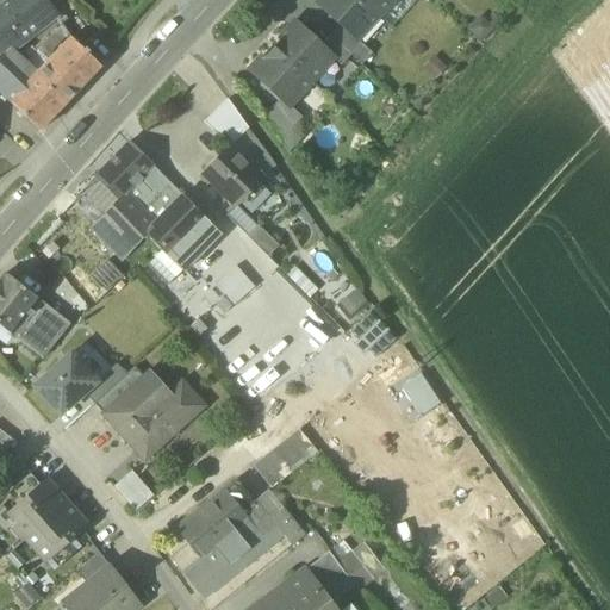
[(0,53),(1,55),(4,57),(11,51),(56,17),(43,0),(8,0),(0,7),(0,53)]
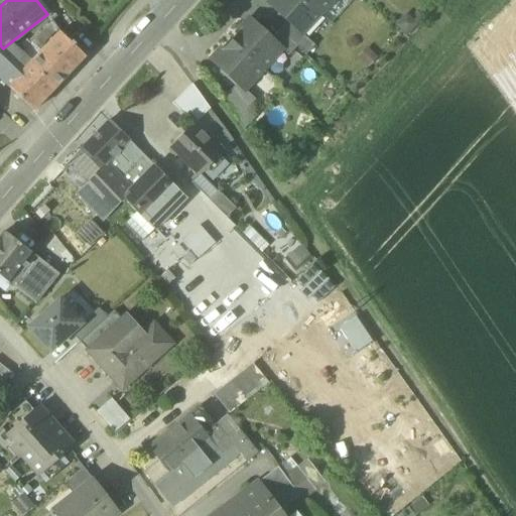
[(302,34),(320,14),(305,0),(271,0),(268,3),(287,21),(301,34),(302,34)]
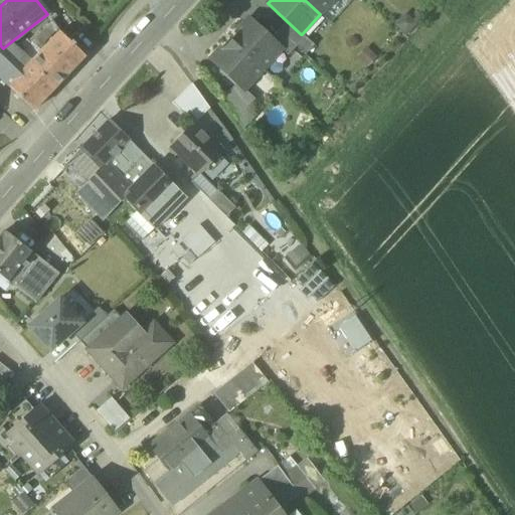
[(305,0),(320,14),(333,0),(305,0)]
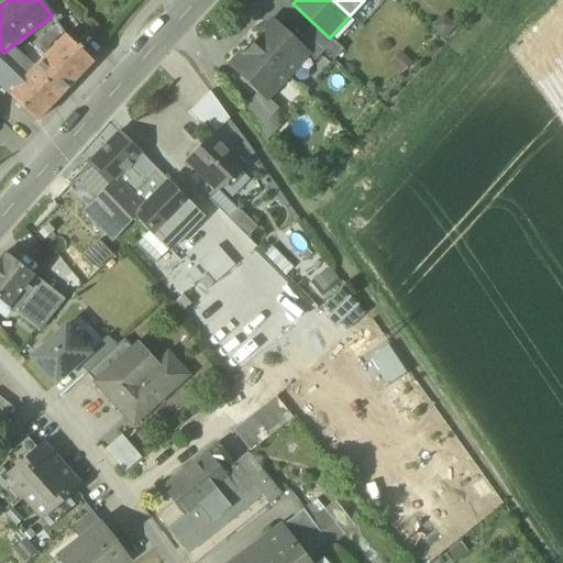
[(382,3),(377,0),(364,0),(350,15),(361,25),(382,3)]
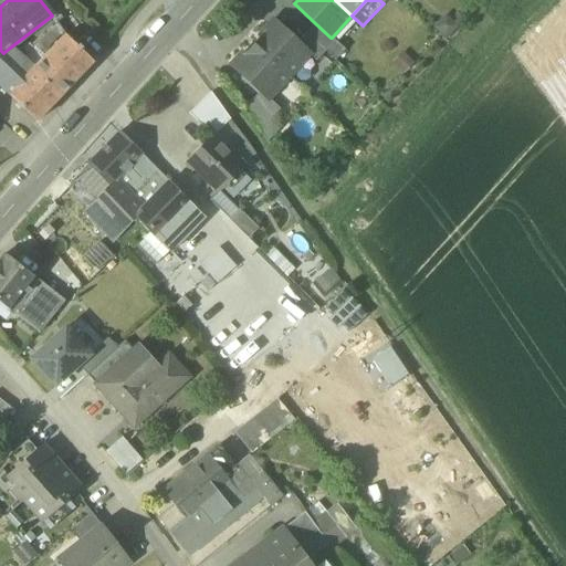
[(444,14),(431,29),(446,41),(459,27),(444,14)]
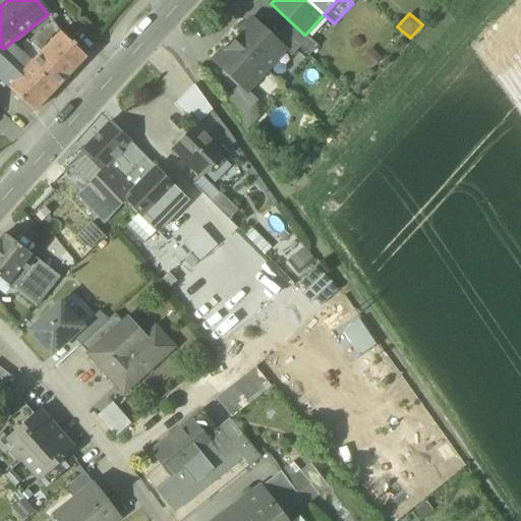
[(243,33),(234,42),(266,71),(285,51),(285,50),(274,40),(251,18),(240,31),(243,33)]
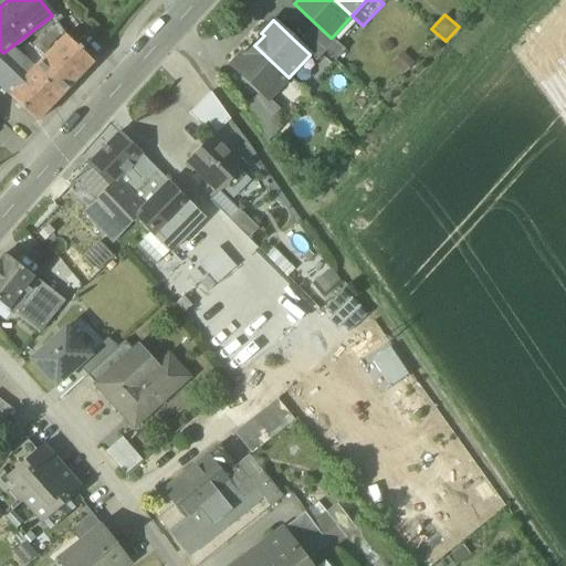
[(315,23),(306,33),(326,52),(335,61),(345,51),(332,38),(331,38),(315,23)]
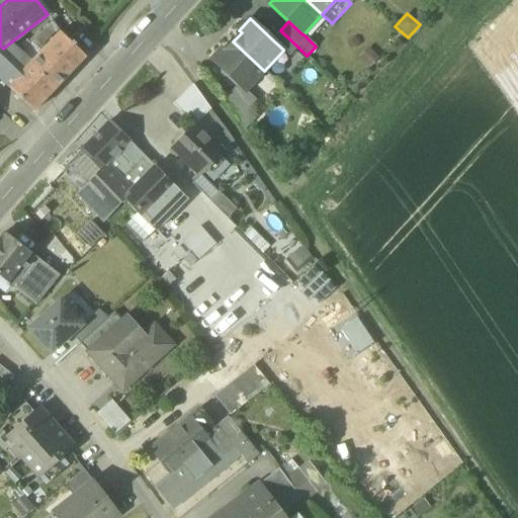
[(32,45),(41,53),(61,33),(54,22),(32,45)]
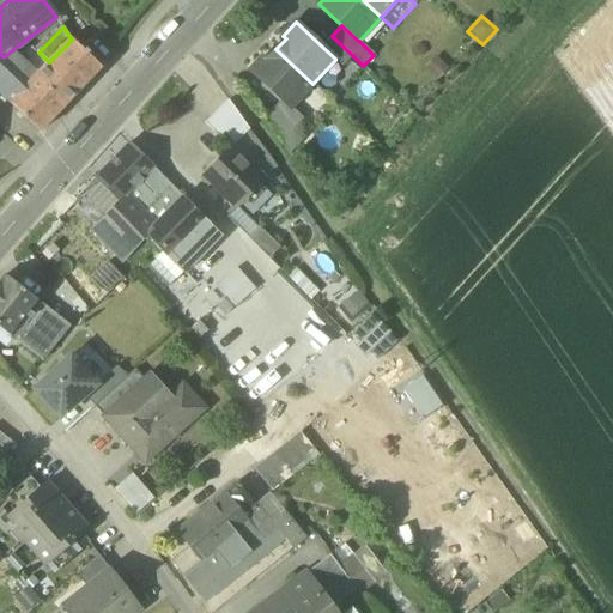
[(343,67),(353,56),(332,36),(322,47),(335,59),(335,60),(343,67)]
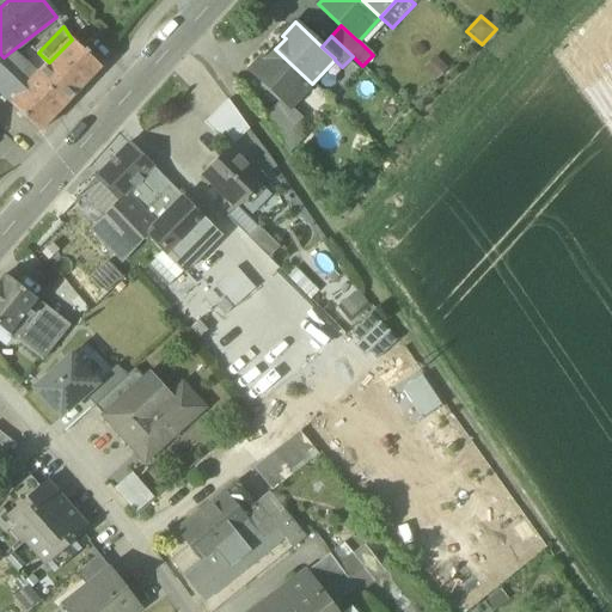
[(25,65),(11,51),(4,57),(1,55),(0,56),(0,92),(11,103),(40,133),(101,67),(87,55),(90,53),(85,49),(84,50),(72,40),(49,62),(36,75),(25,65)]
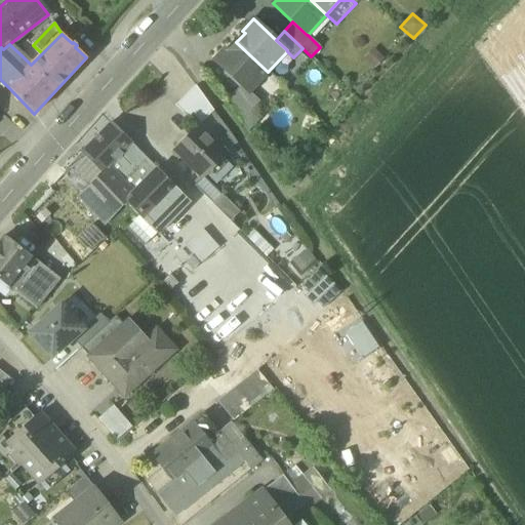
[(249,92),(268,72),(236,42),(228,52),(225,49),(214,62),(241,86),(248,92),(249,92)]
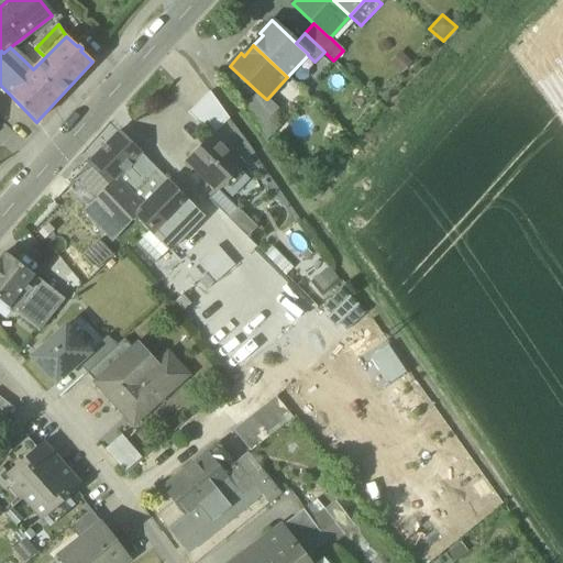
[(34,47),(23,59),(33,69),(45,57),(35,48),(34,47)]
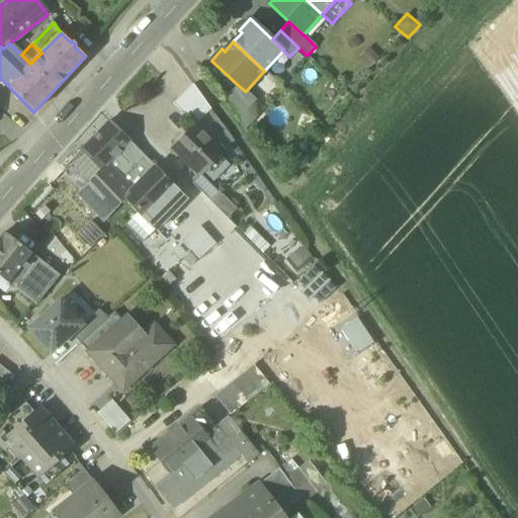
[(379,58),(368,48),(358,59),(369,69),(379,58)]
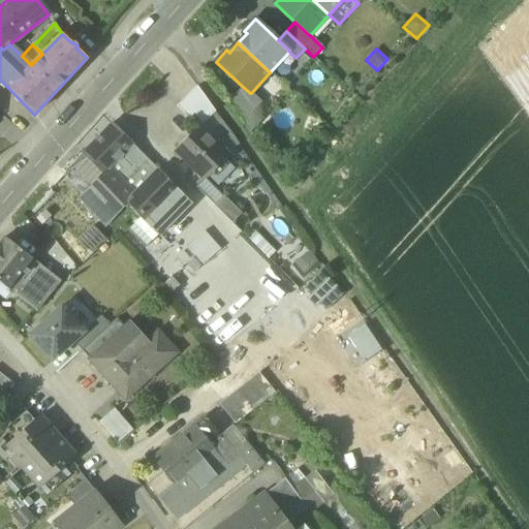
[(228,102),(250,133),(262,120),(254,112),(261,103),(251,93),(250,93),(243,87),(228,102)]
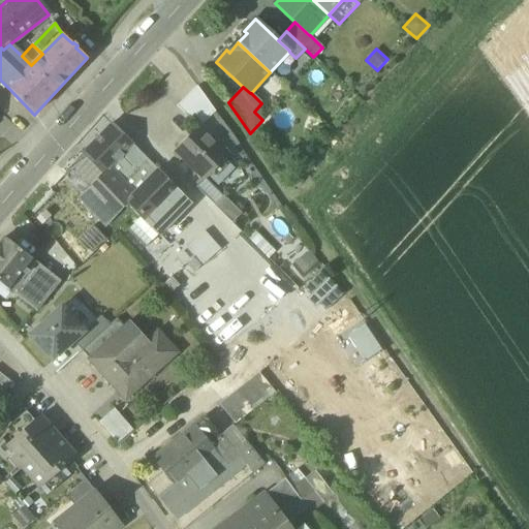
[(198,127),(199,127),(215,113),(196,88),(176,107),(197,127),(198,127)]
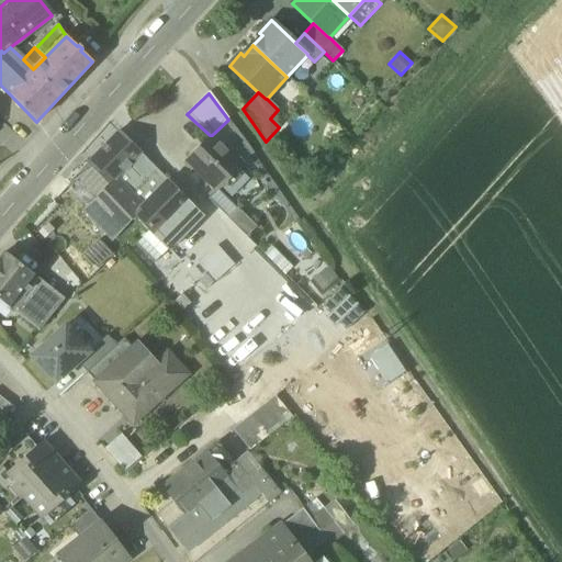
[(116,181),(130,195),(156,169),(119,132),(88,164),(110,184),(110,183),(112,186),(116,181)]
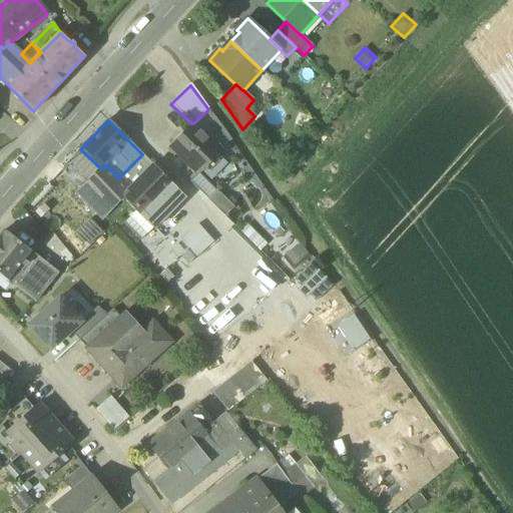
[(170,146),(198,174),(221,151),(193,123),(192,123),(191,123),(170,146)]
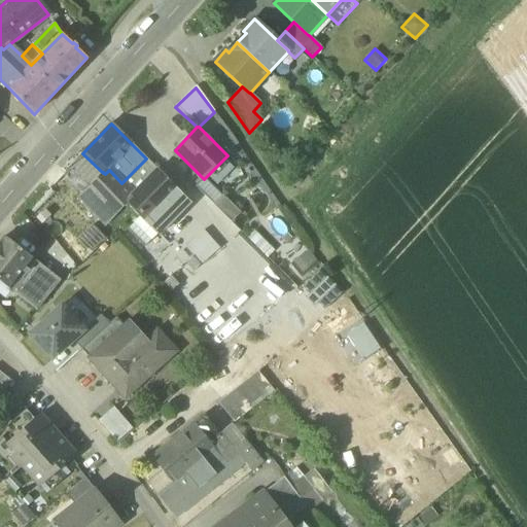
[(92,185),(103,173),(82,153),(71,166),(92,185)]
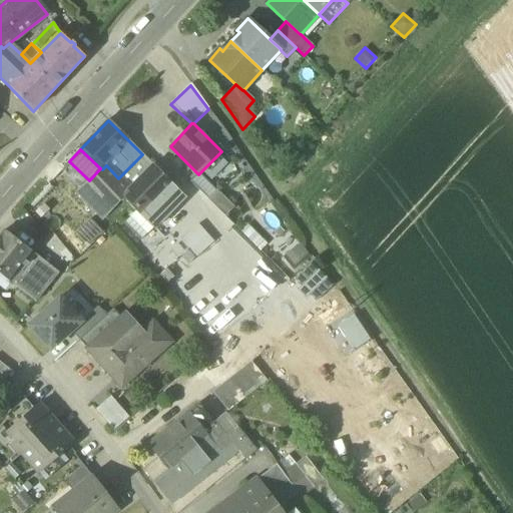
[(122,197),(136,210),(153,228),(184,196),(153,165),(125,193),(122,196),(123,197),(122,197)]
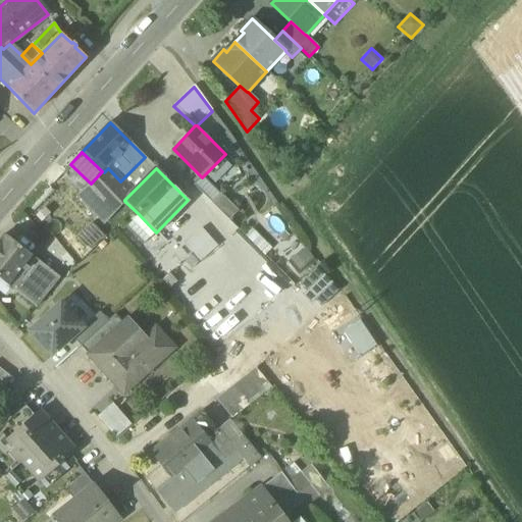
[(86,189),(111,216),(124,201),(125,201),(124,200),(127,197),(104,172),(102,170),(102,171),(91,184),(86,189)]
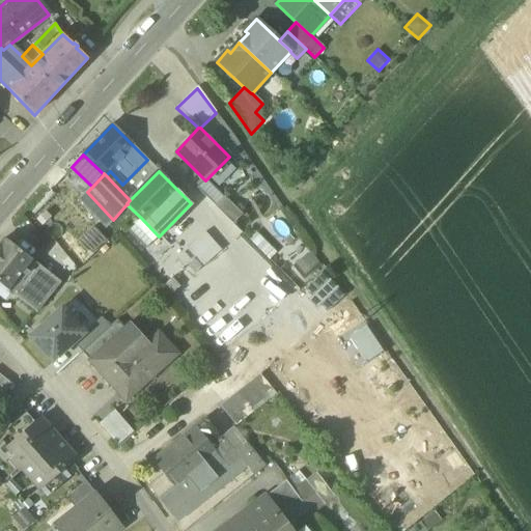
[(223,198),(205,180),(197,189),(215,206),(223,198)]
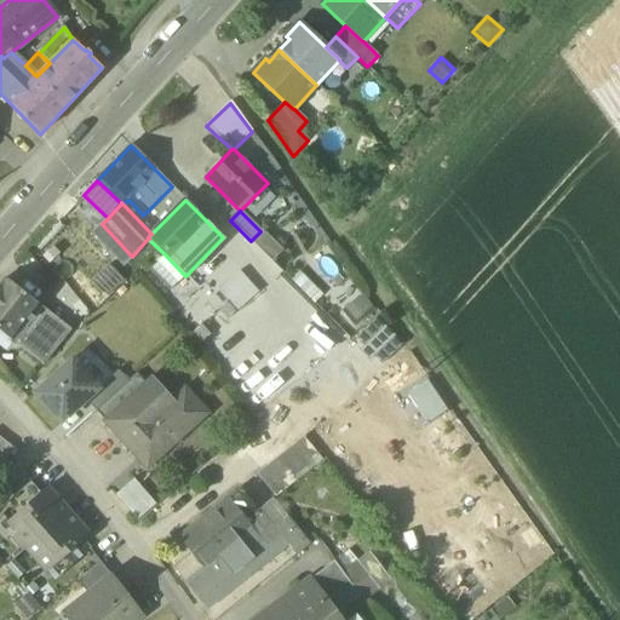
[(132,257),(102,224),(92,233),(124,265),(132,257)]
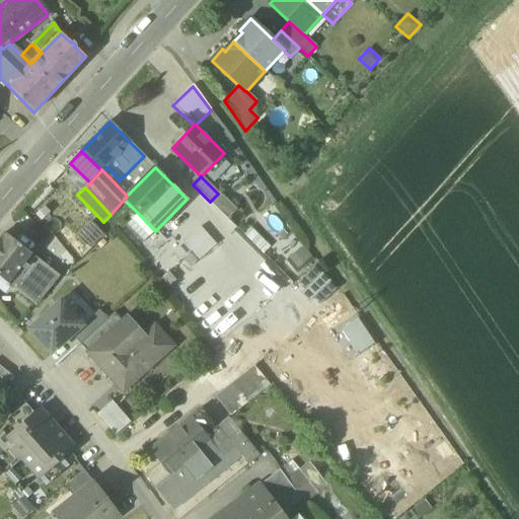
[(210,202),(227,219),(236,209),(219,192),(218,194),(210,202)]
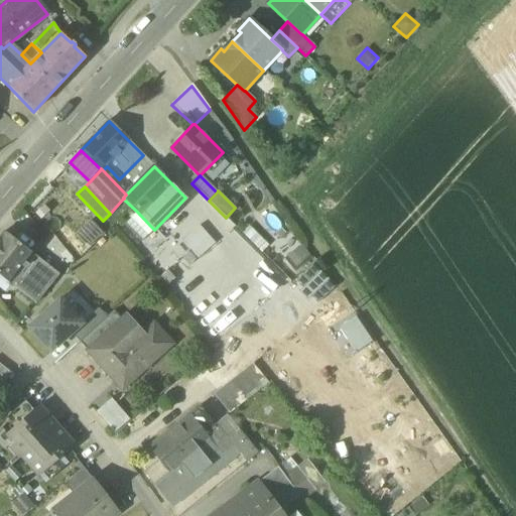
[(142,242),(154,230),(137,212),(125,224),(142,242)]
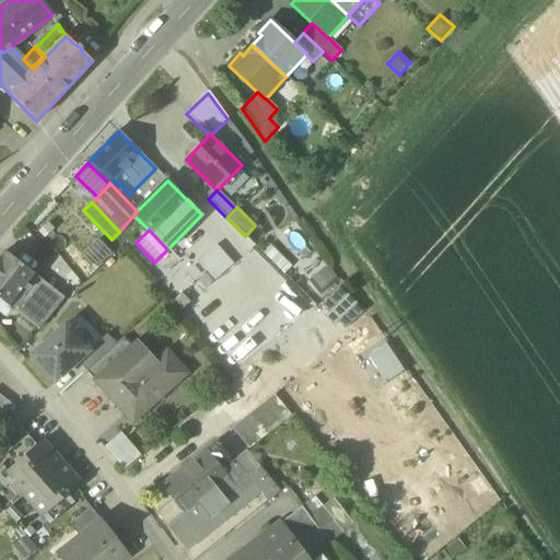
[(98,238),(80,257),(95,272),(114,254),(98,238)]
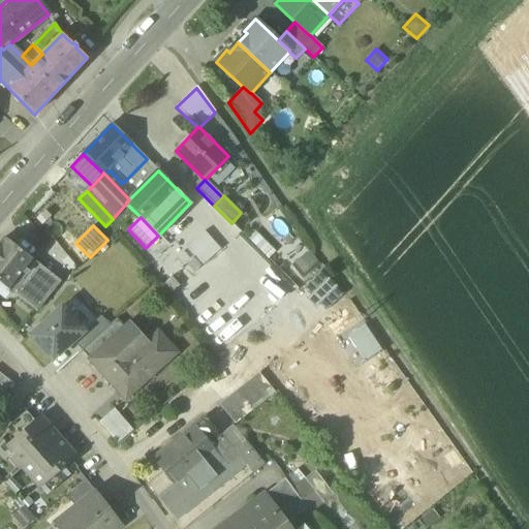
[(186,248),(194,257),(213,241),(205,231),(186,248)]
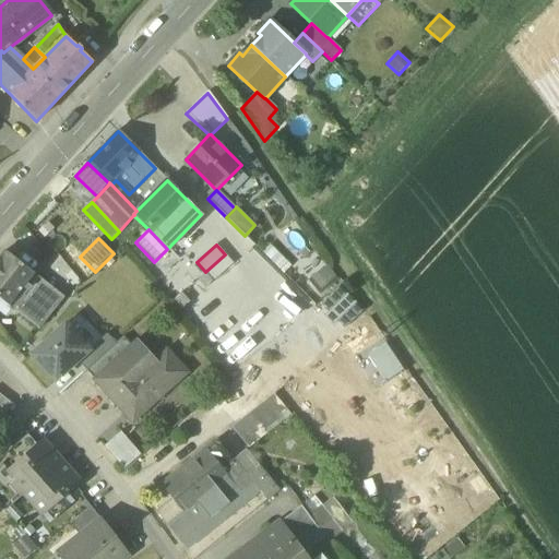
[(270,246),(262,253),(283,275),(290,268),(270,246)]
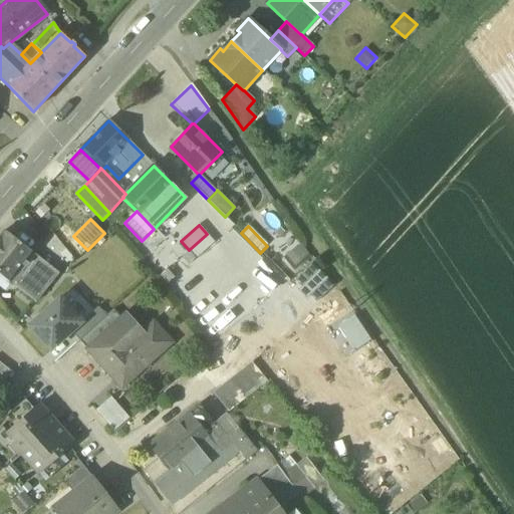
[(154,229),(142,241),(151,249),(163,237),(154,229)]
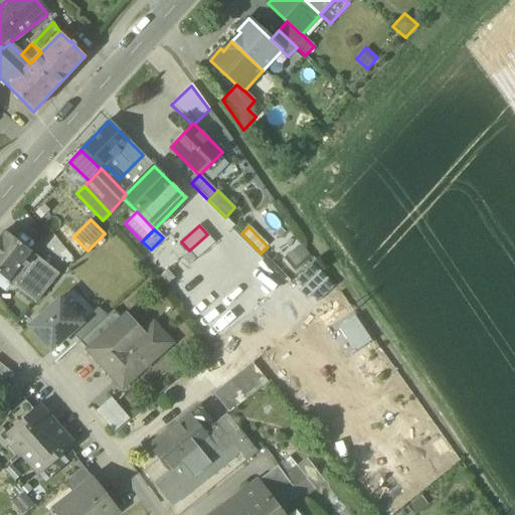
[(0,276),(10,284),(33,253),(4,231),(0,236),(0,276)]
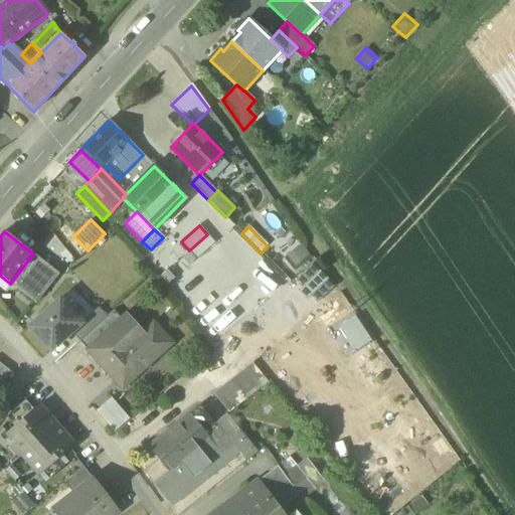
[(214,243),(207,234),(189,250),(197,260),(214,243)]
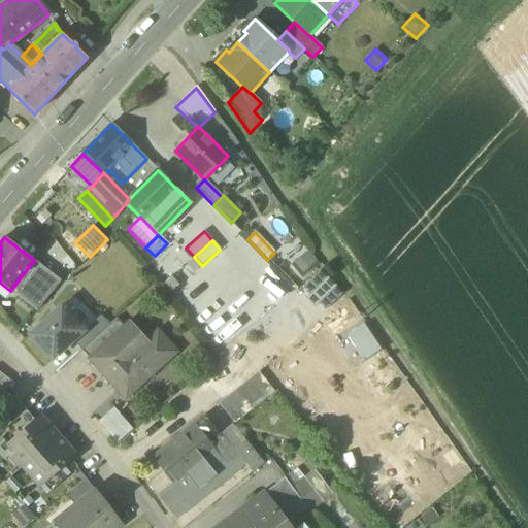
[(307,251),(290,265),(302,279),(320,265),(307,251)]
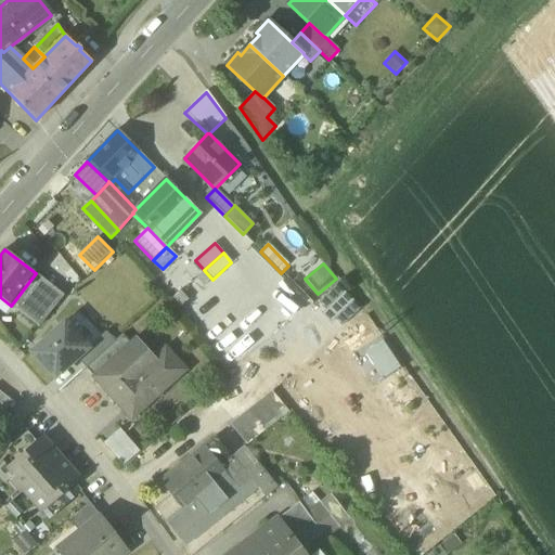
[(11,306),(26,318),(51,285),(36,273),(11,306)]
